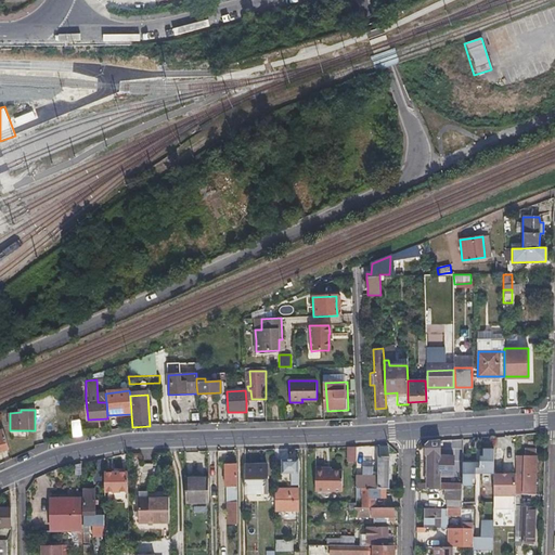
[(427,441),(426,443),(425,446),(425,453),(427,453),(427,489),(439,489),(439,483),(439,440),(427,441)]
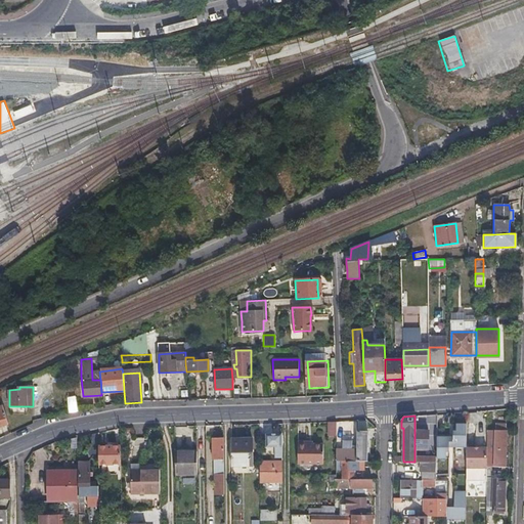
[(486,467),(494,467),(504,467),(504,430),(504,424),(494,424),(494,430),(486,430),(486,448),(486,467)]
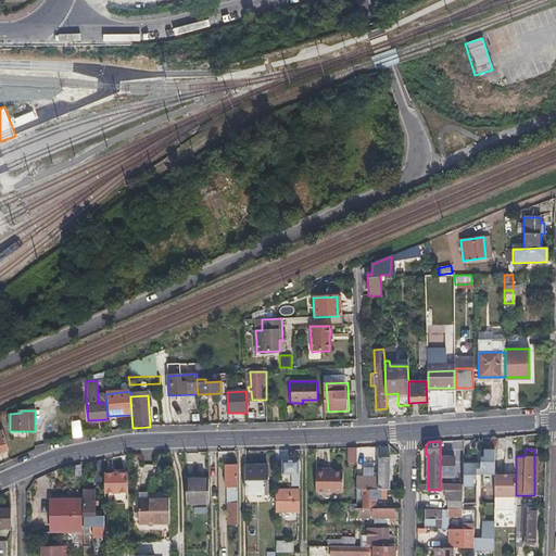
[(378,477),(377,489),(386,489),(387,489),(387,457),(378,457),(378,477)]
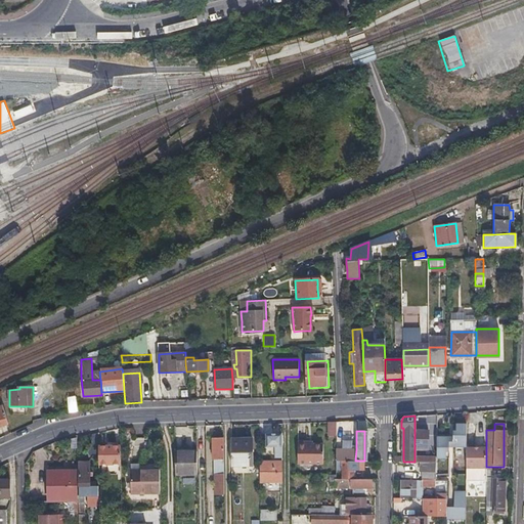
[(273,457),(281,457),(281,433),(263,433),(264,446),(272,446),(273,457)]
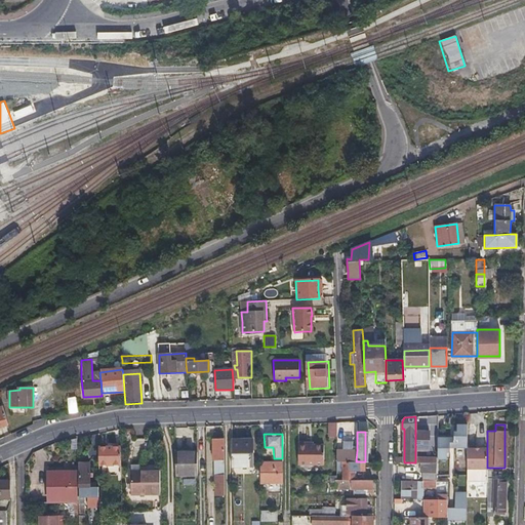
[(211,439),(211,450),(211,460),(213,460),(213,495),(224,495),(223,439),(211,439)]
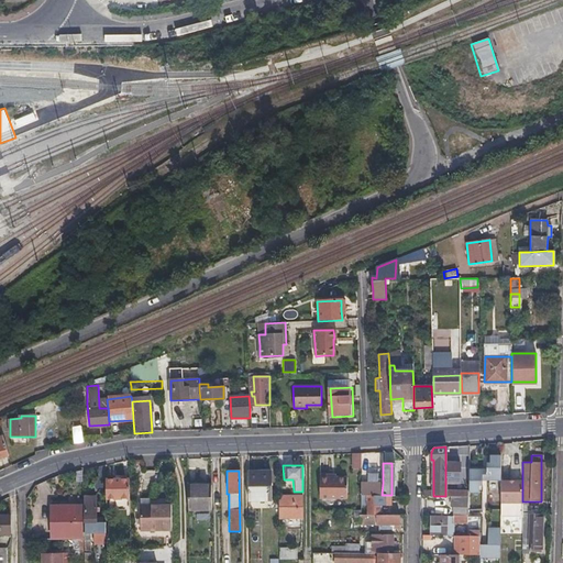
[(247,500),(258,500),(269,500),(268,472),(247,472),(247,500)]
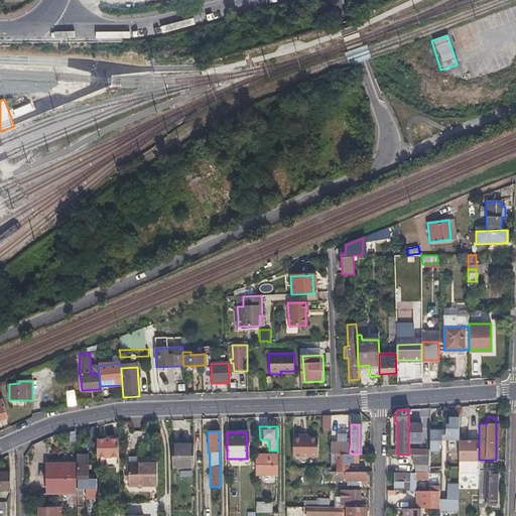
[(350,454),(351,442),(345,442),(345,432),(336,432),(336,442),(330,442),(330,454),(350,454)]
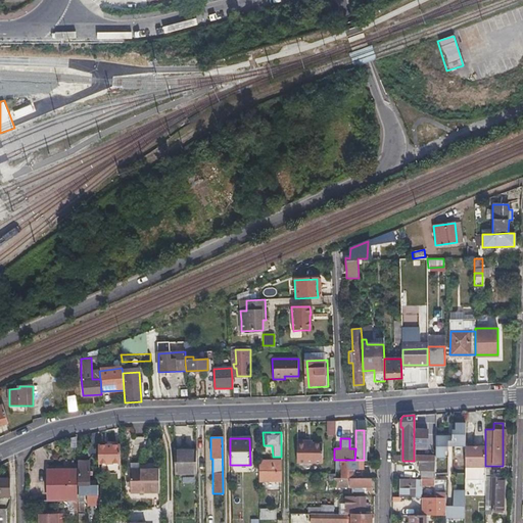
[(304,443),(304,442),(296,442),(296,463),(322,463),(322,443),(304,443)]
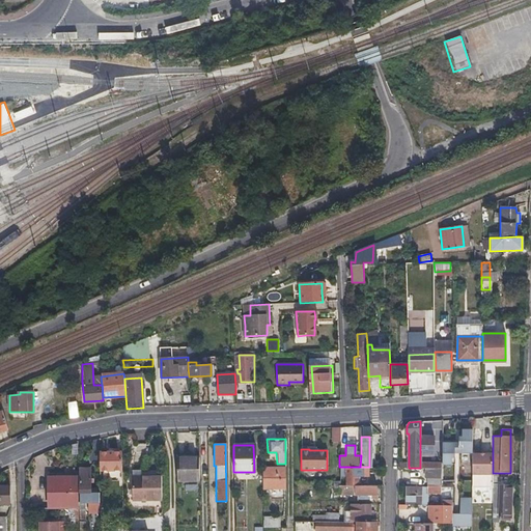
[(100,473),(110,473),(121,473),(121,452),(99,452),(100,473)]
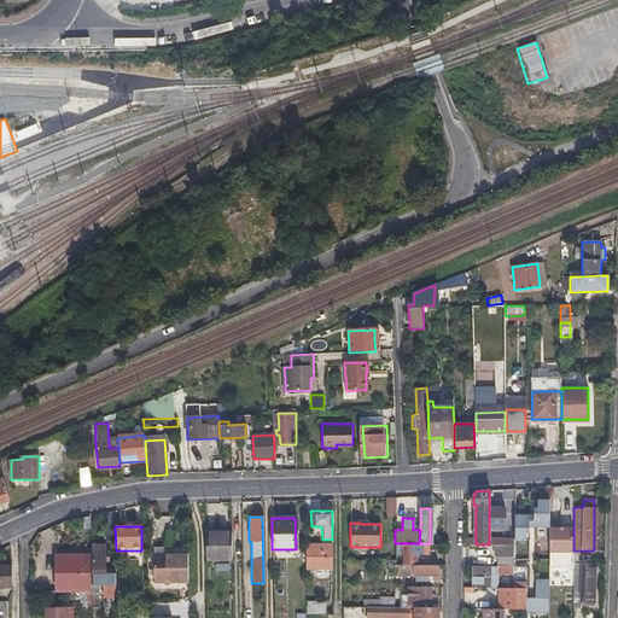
[(535,528),(534,537),(546,538),(546,529),(535,528)]
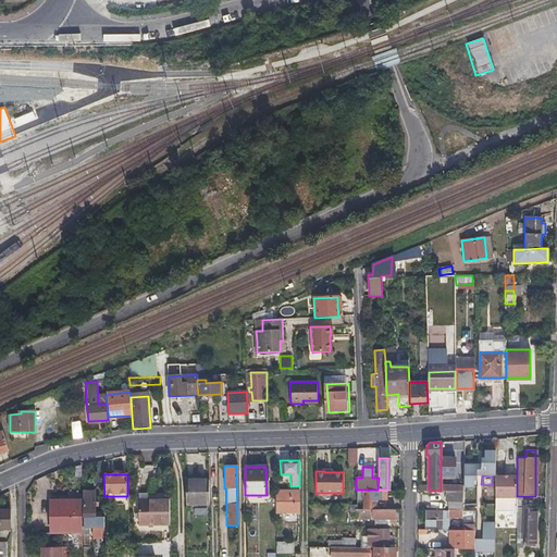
[(517,477),(494,477),(494,483),(494,497),(517,497),(517,496),(517,477)]
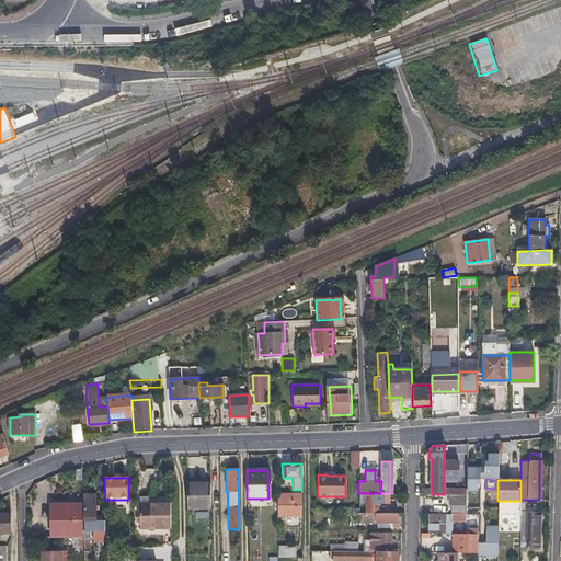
[(184,485),(184,497),(184,510),(210,510),(209,484),(184,485)]
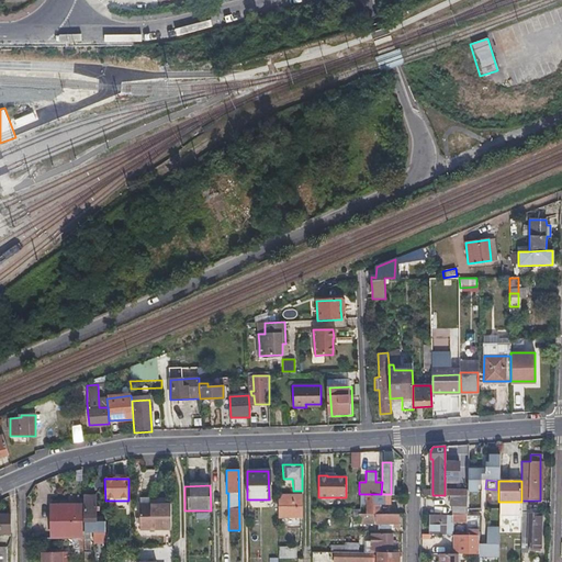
[(149,498),(149,495),(149,493),(139,493),(139,513),(139,518),(139,521),(170,521),(170,498),(149,498)]
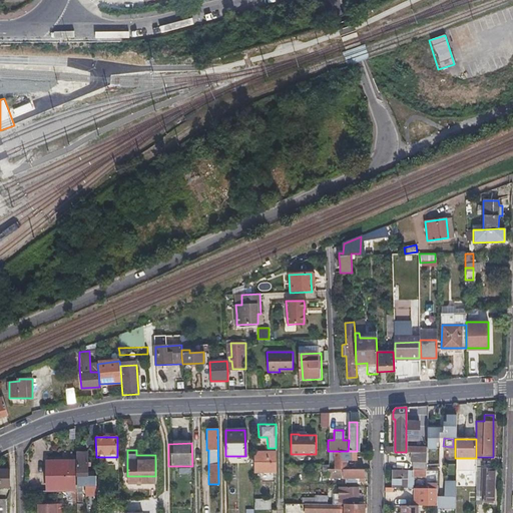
[(348,451),(328,451),(328,456),(334,456),(334,459),(336,459),(335,469),(345,469),(346,459),(355,459),(356,451),(348,451)]
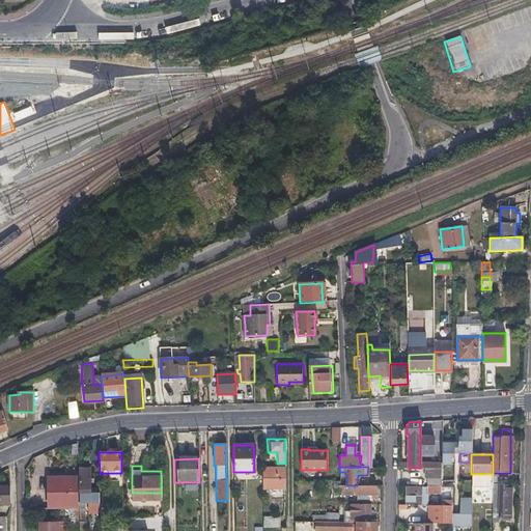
[(440,477),(440,467),(424,468),(424,477),(440,477)]
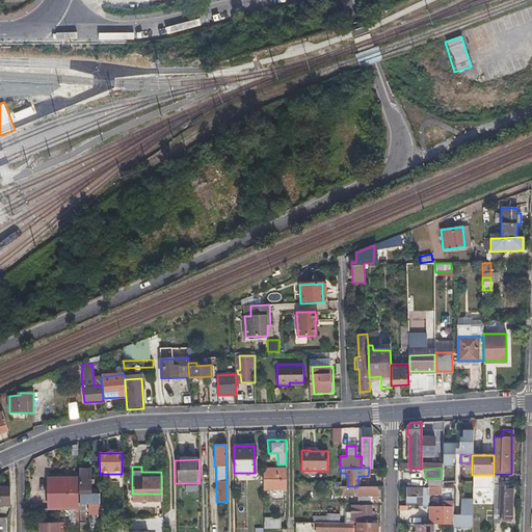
[(286,488),(285,479),(285,470),(262,470),(263,489),(286,488)]
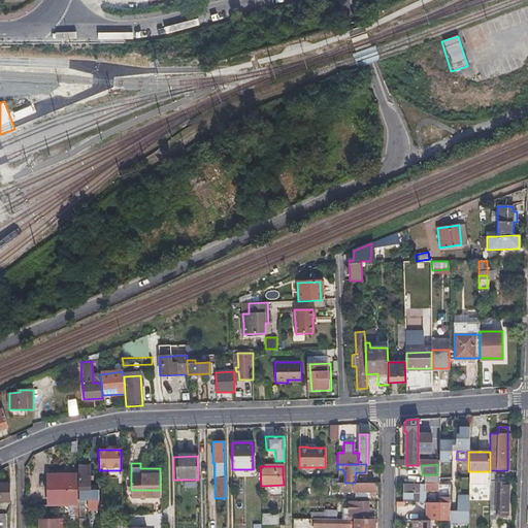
[(79,500),(77,500),(77,507),(77,518),(79,518),(85,518),(84,505),(83,505),(83,500),(98,500),(97,490),(90,491),(89,467),(79,467),(79,500)]
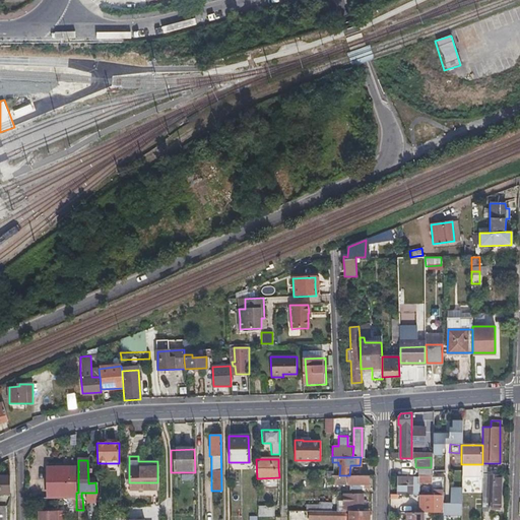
[(47,483),(76,483),(76,467),(46,467),(47,483)]
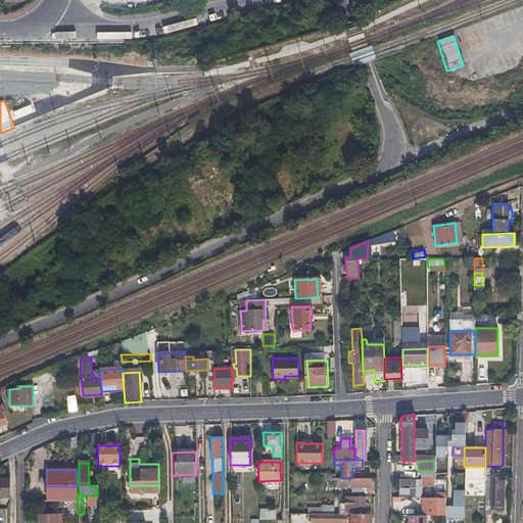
[(330,474),(330,479),(330,484),(333,484),(333,487),(370,487),(371,478),(351,478),(341,478),(333,478),(333,474),(330,474)]
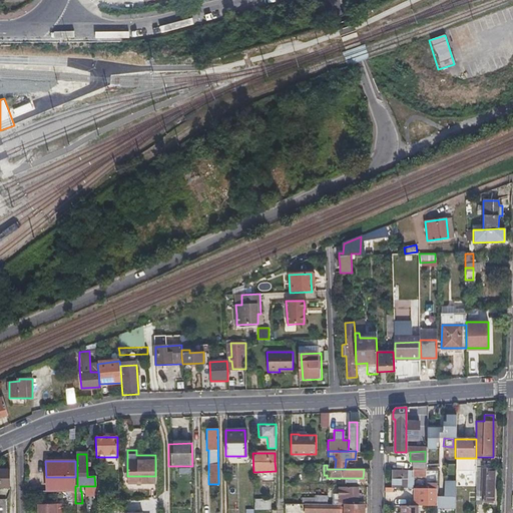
[(475,468),(475,484),(475,500),(493,500),(494,468),(475,468)]
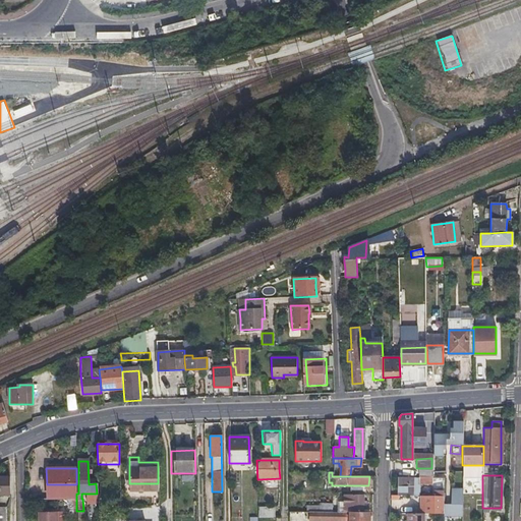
[(431,484),(445,485),(445,477),(431,476),(431,484)]
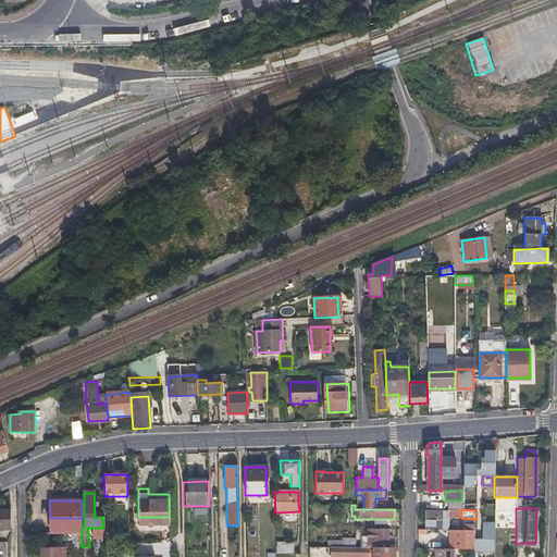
[(0,528),(1,529),(11,529),(10,510),(0,510),(0,528)]
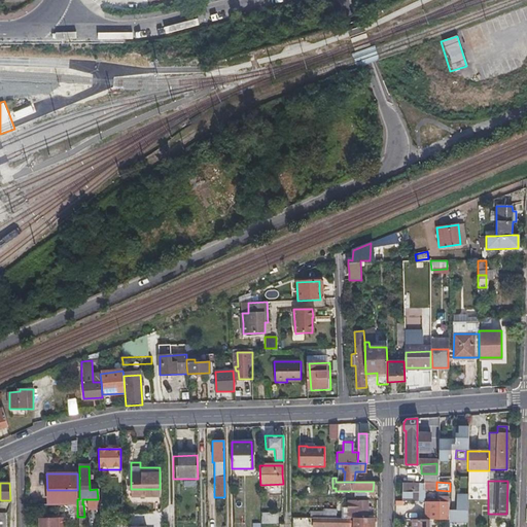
[(418,483),(411,483),(402,483),(402,501),(419,501),(418,483)]
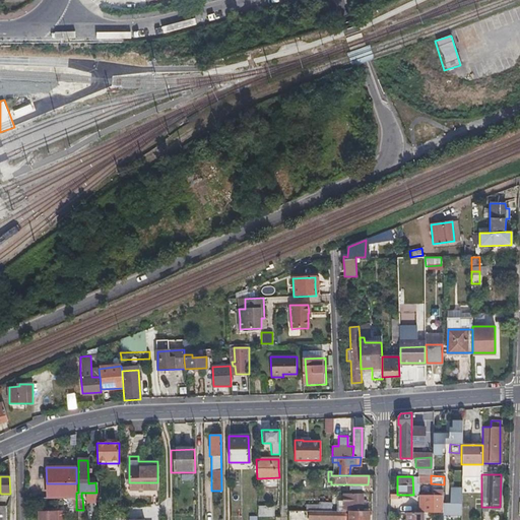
[(47,499),(68,500),(68,489),(76,489),(76,483),(47,483),(47,499)]
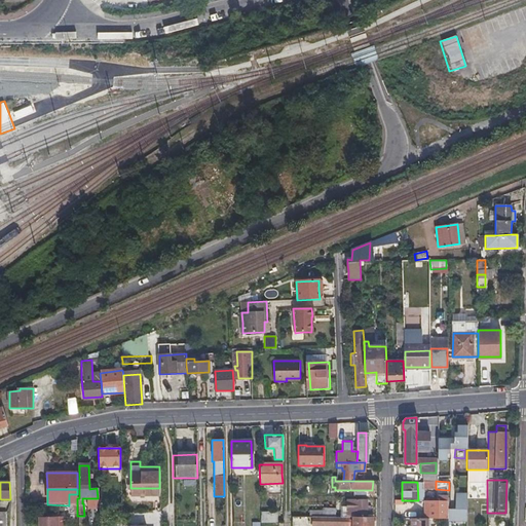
[(69,505),(77,505),(77,498),(77,494),(69,494),(69,505)]
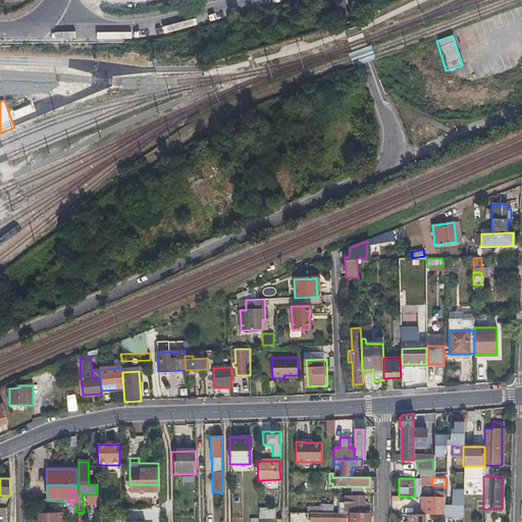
[(463,517),(463,490),(452,490),(451,505),(444,505),(444,515),(444,517),(463,517)]
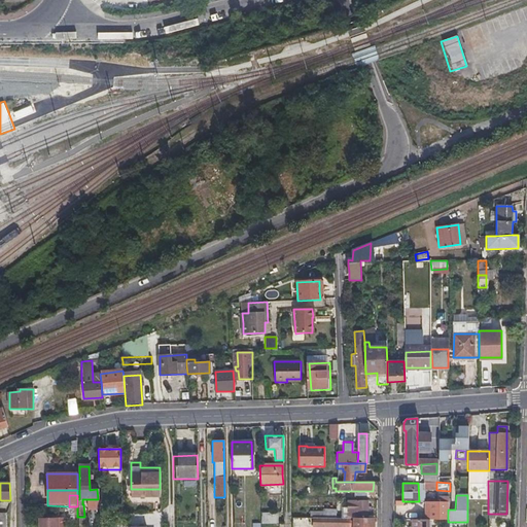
[(448,510),(448,507),(448,496),(438,496),(438,501),(431,501),(431,519),(448,520),(448,510)]
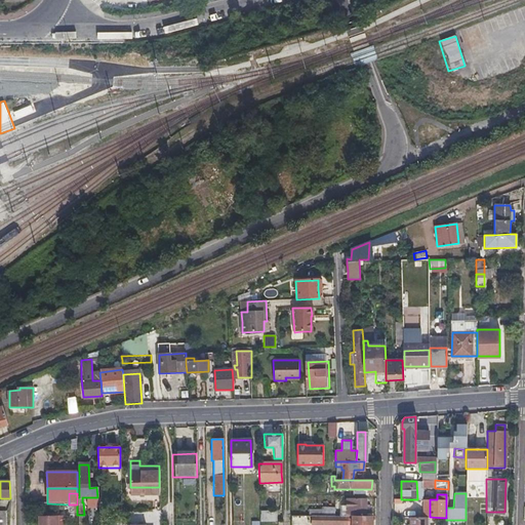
[(340,517),(366,517),(367,498),(347,498),(347,506),(341,506),(340,517)]
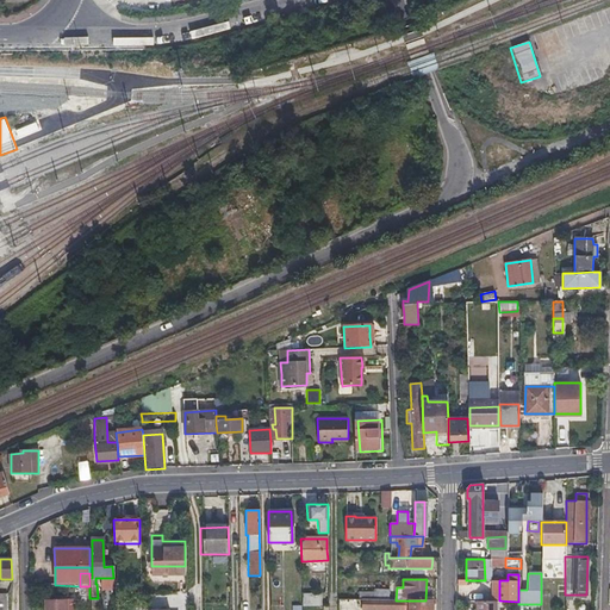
[(74,609),(75,587),(54,587),(53,609),(74,609)]
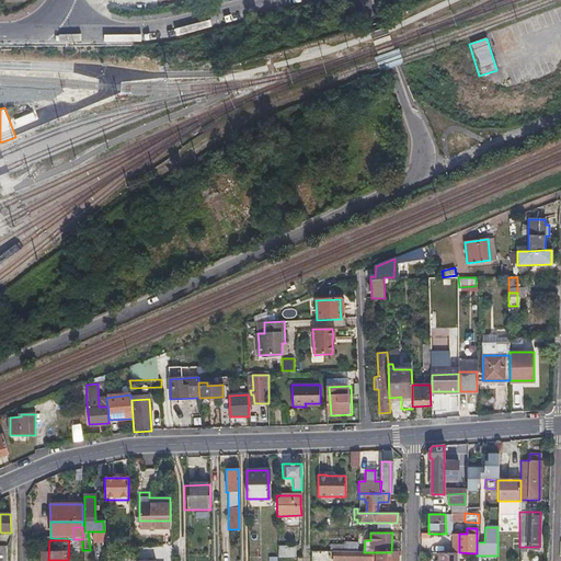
[(277,546),(277,558),(295,557),(295,545),(277,546)]
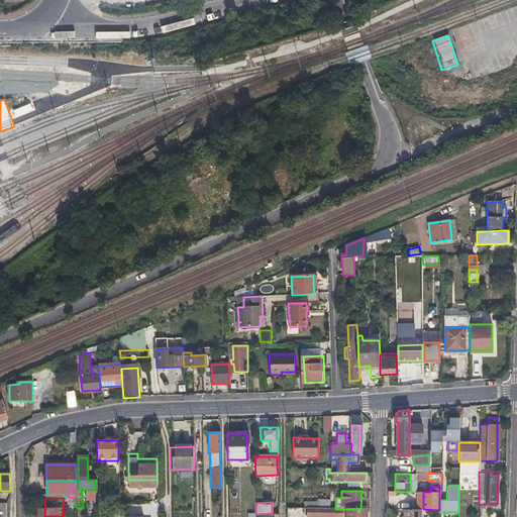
[(85,516),(85,507),(83,507),(78,507),(77,516),(85,516)]
